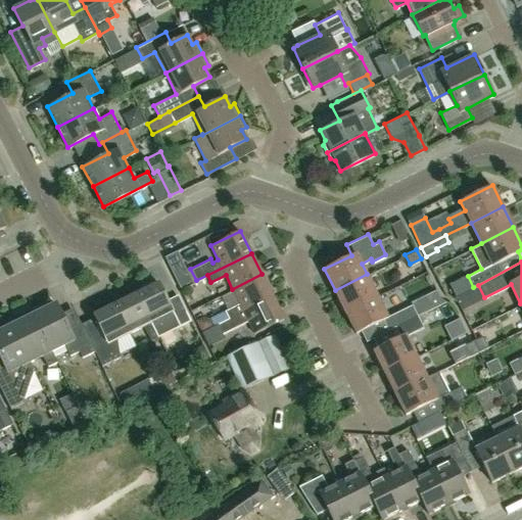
[(228,318),(272,295),(262,274),(232,289),(239,302),(225,310),(228,318)]
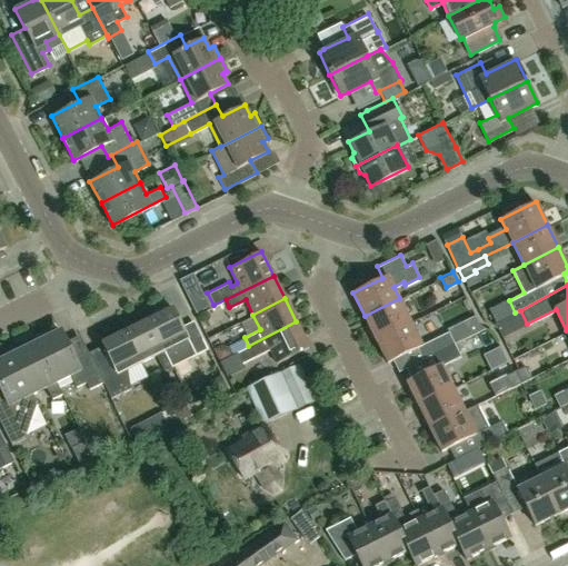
[(376,338),(410,321),(399,298),(365,316),(376,338)]
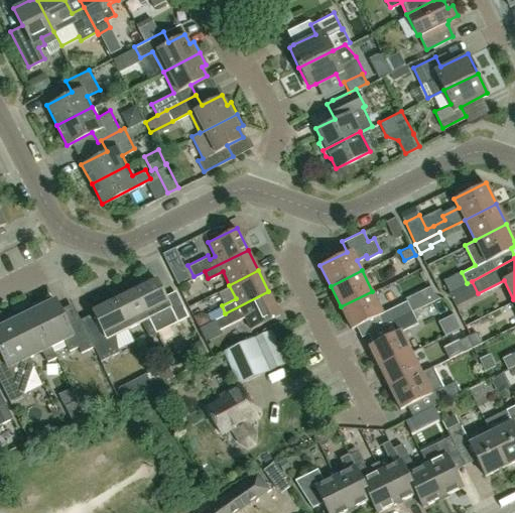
[(134,288),(155,332),(176,321),(188,315),(175,289),(164,294),(156,277),(134,288)]
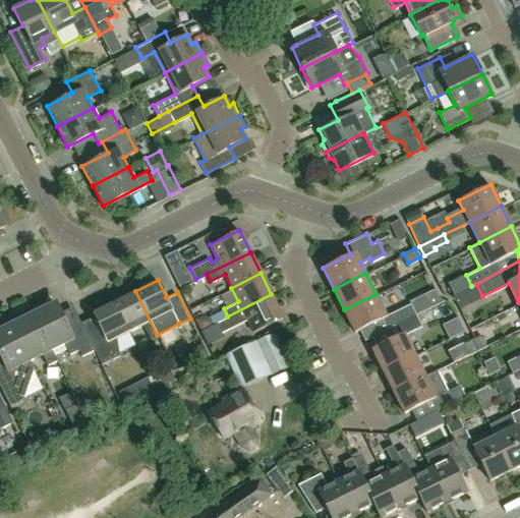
[(437,296),(432,288),(425,292),(432,305),(444,300),(437,296)]
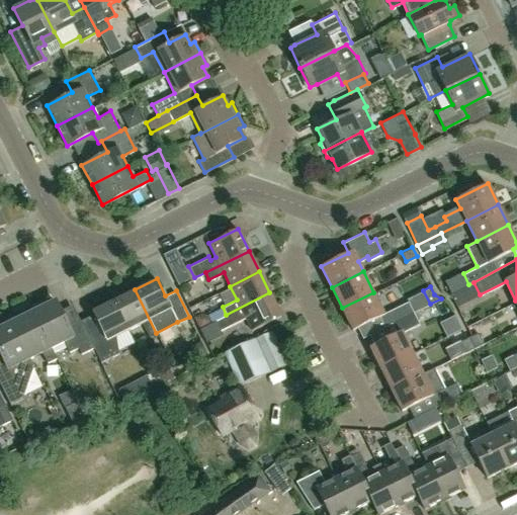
[(149,336),(156,333),(135,289),(113,299),(127,328),(142,322),(149,336)]
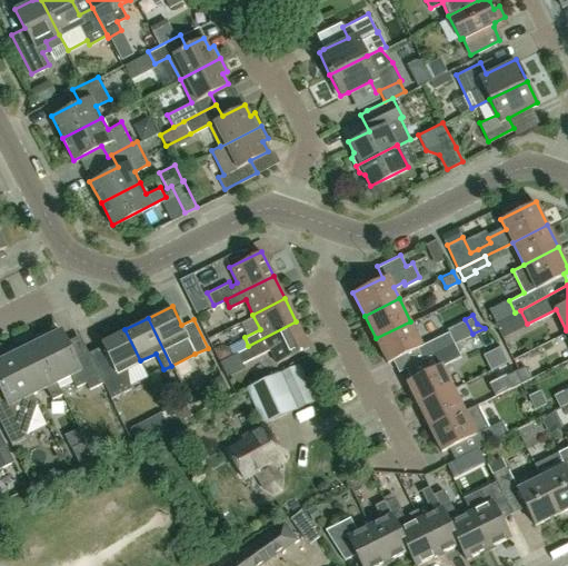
[(308,346),(296,321),(248,346),(236,351),(241,363),(270,348),(276,361),(308,346)]
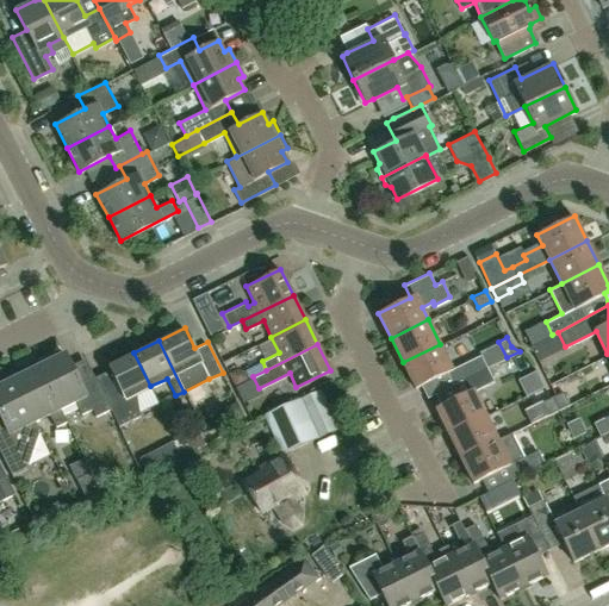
[(461,380),(488,367),(480,354),(452,368),(440,344),(403,362),(415,387),(447,372),(453,383),(461,380)]
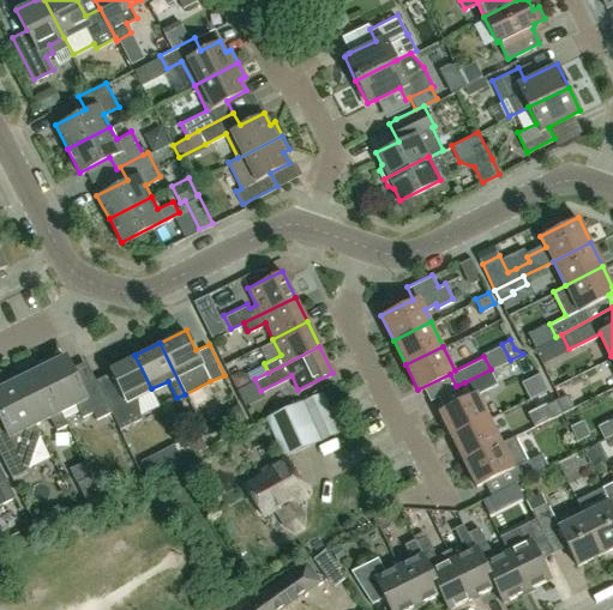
[(110,411),(95,381),(82,387),(65,355),(40,367),(60,410),(76,403),(82,416),(92,411),(96,418),(110,411)]
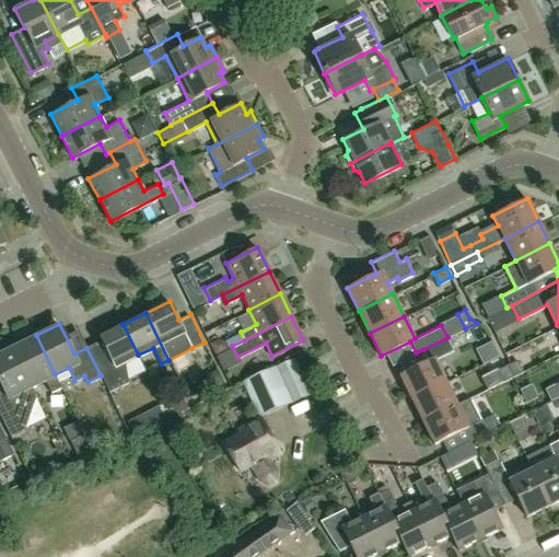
[(125,362),(138,355),(123,324),(100,336),(101,338),(86,346),(88,348),(86,348),(101,375),(108,391),(128,381),(125,362)]
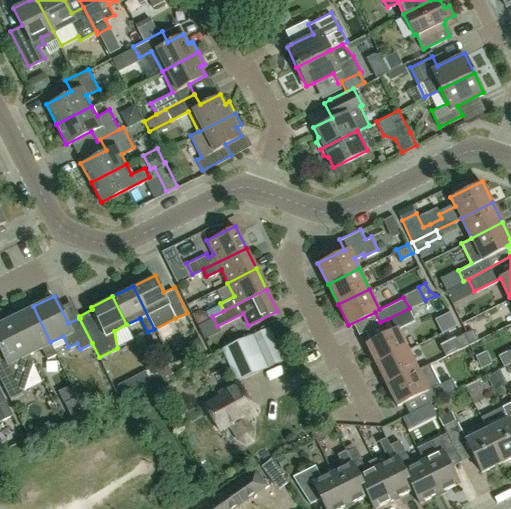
[(50,342),(33,306),(11,317),(29,353),(30,352),(41,347),(46,358),(55,353),(50,342)]
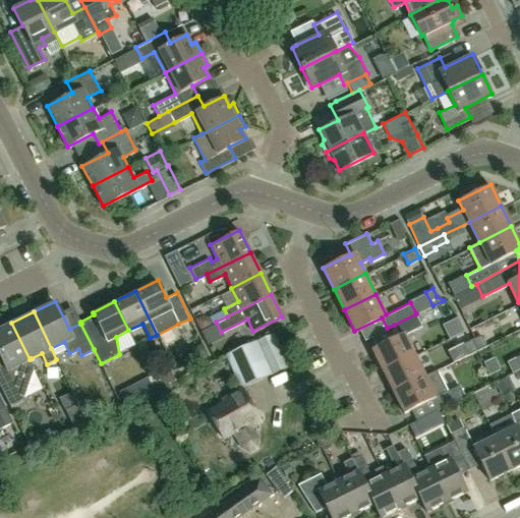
[(414,354),(404,334),(421,325),(416,313),(394,325),(399,335),(371,349),(383,369),(414,354)]
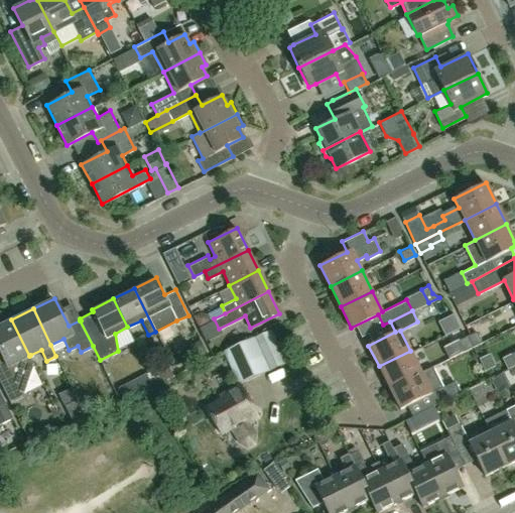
[(33,363),(30,355),(29,356),(11,319),(0,325),(0,351),(3,358),(0,359),(0,381),(10,402),(22,396),(33,363)]
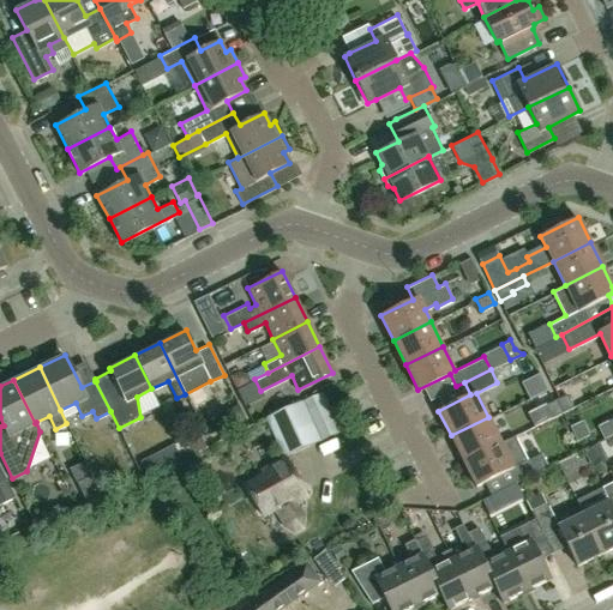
[(566,392),(556,397),(563,411),(586,399),(580,387),(566,393),(566,392)]
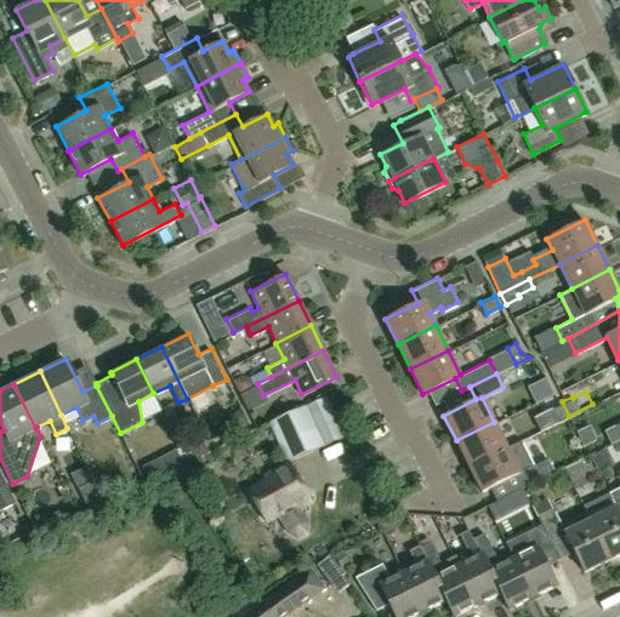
[(557,421),(568,416),(562,401),(551,407),(557,421)]
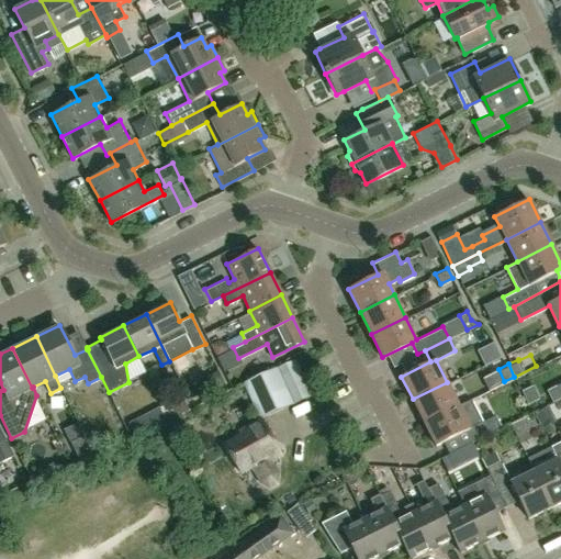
[(258,417),(260,416),(293,401),(277,365),(243,380),(258,417)]
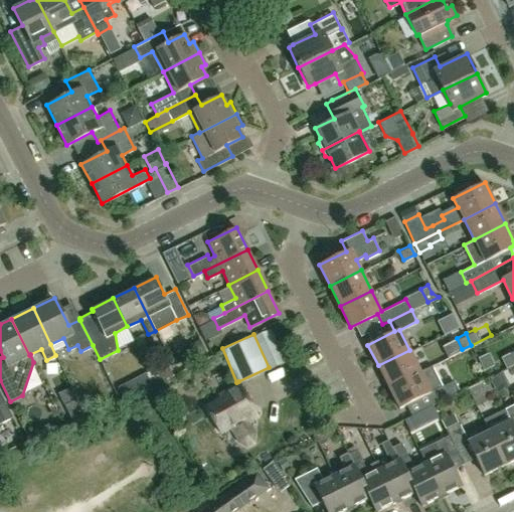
[(388,386),(431,365),(431,364),(419,370),(409,350),(378,365),(388,386)]
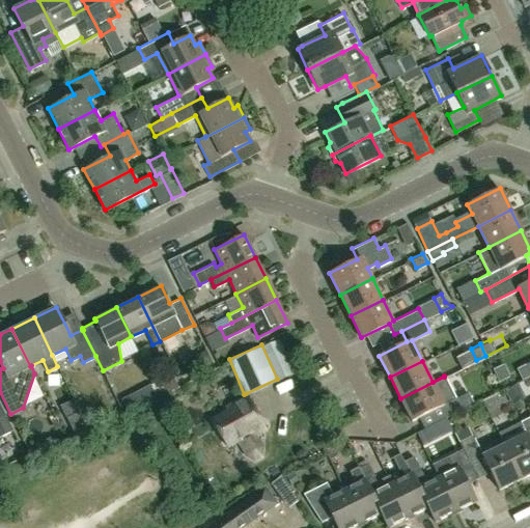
[(444,377),(400,398),(411,420),(418,416),(423,427),(473,403),(467,390),(454,397),(444,377)]
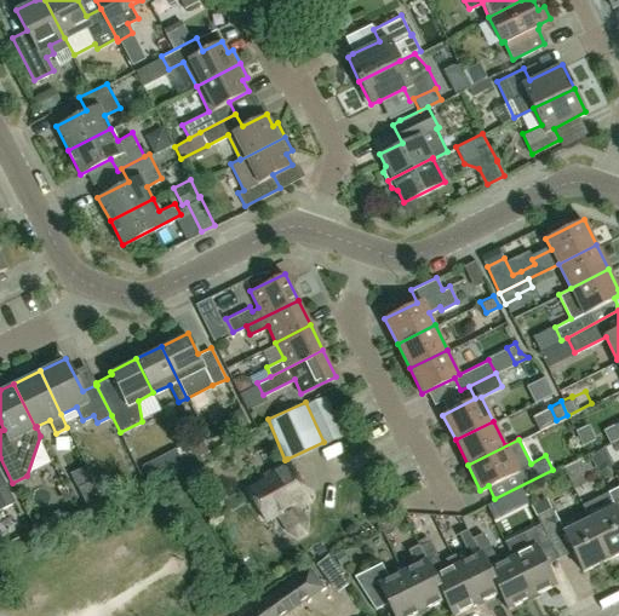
[(264,478),(247,488),(265,519),(275,513),(284,530),(294,534),(303,529),(307,518),(299,506),(310,500),(287,459),(285,460),(262,473),(264,478)]
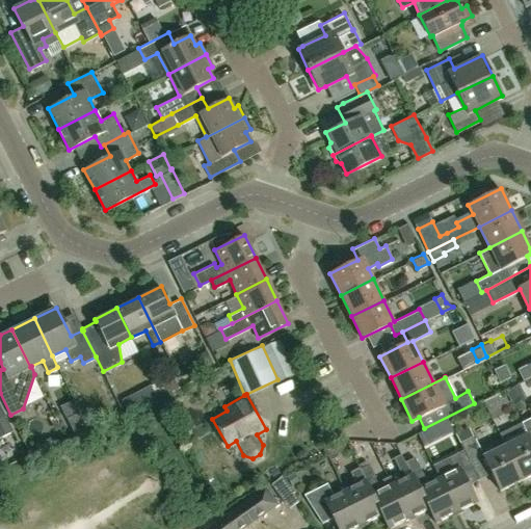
[(0,435),(12,430),(0,405),(0,435)]
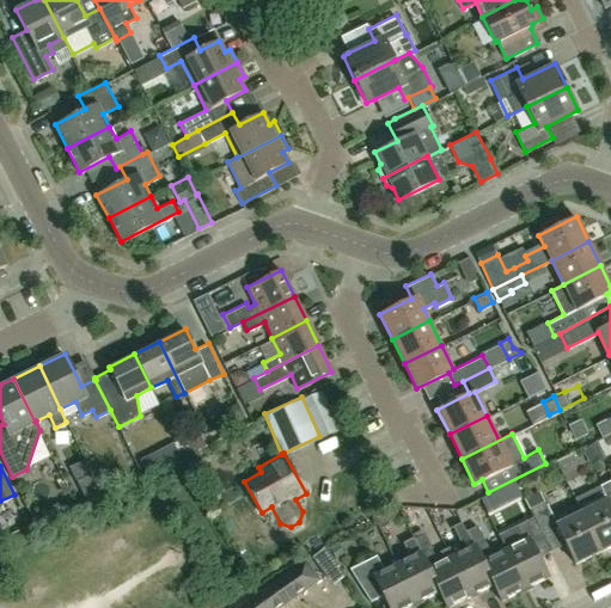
[(85,499),(101,492),(92,472),(75,479),(85,499)]
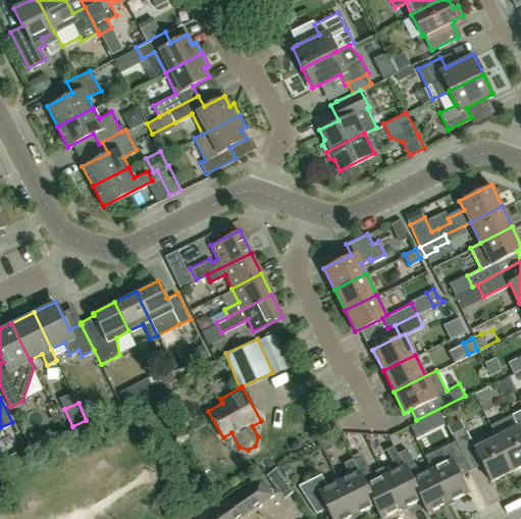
[(520,408),(511,413),(515,421),(504,426),(506,431),(496,436),(512,469),(520,464),(520,408)]
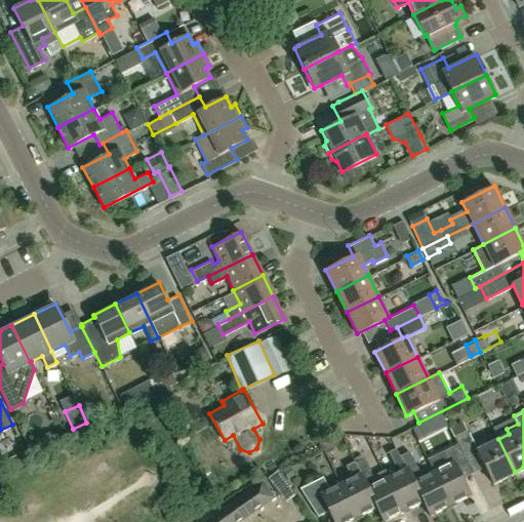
[(440,412),(432,416),(439,429),(447,425),(440,412)]
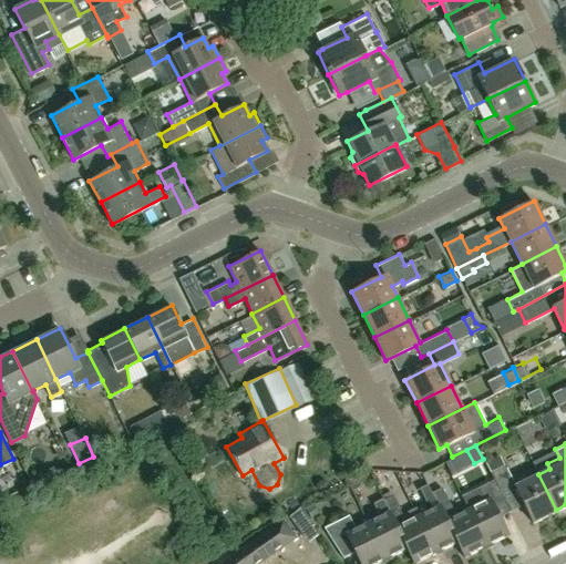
[(556,510),(538,474),(527,480),(524,475),(513,481),(504,463),(490,471),(494,479),(510,511),(523,504),(532,522),(556,510)]
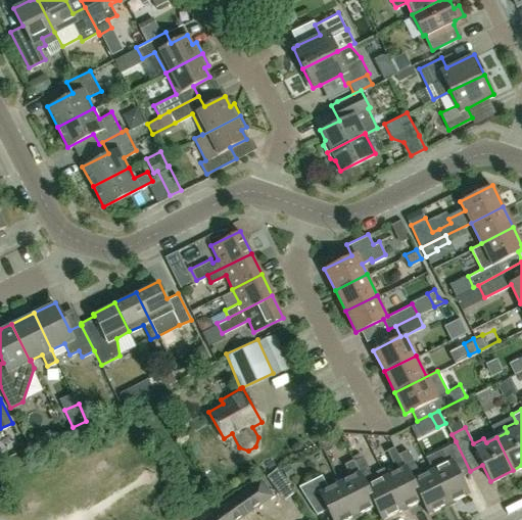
[(460,476),(470,471),(456,441),(436,451),(442,464),(431,469),(447,503),(468,492),(460,476)]
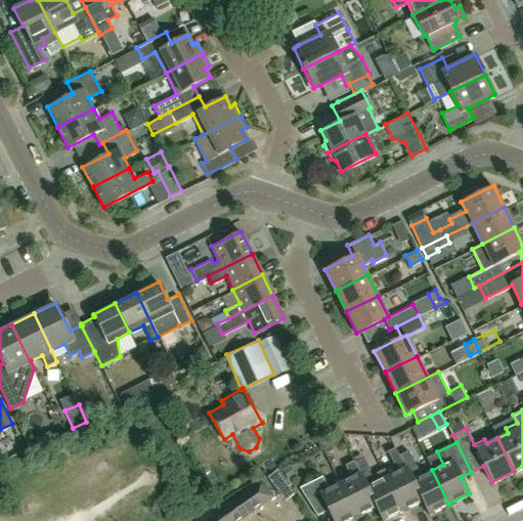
[(423,500),(399,453),(398,454),(394,446),(387,450),(393,463),(382,469),(402,509),(422,500),(423,500)]
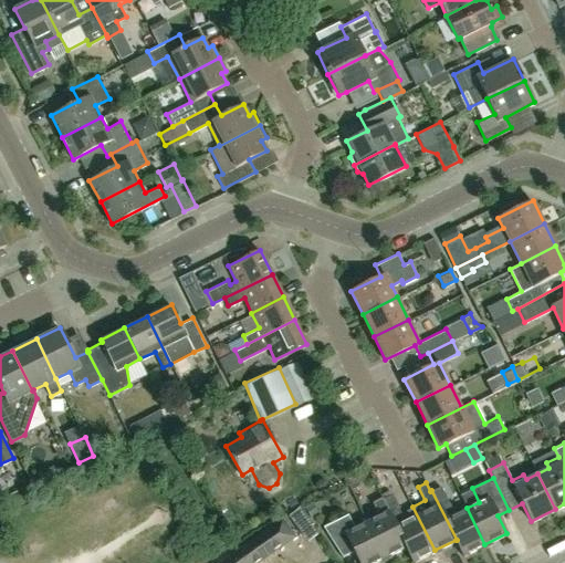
[(484,544),(467,508),(454,514),(441,486),(431,490),(457,540),(456,540),(463,555),(484,544)]
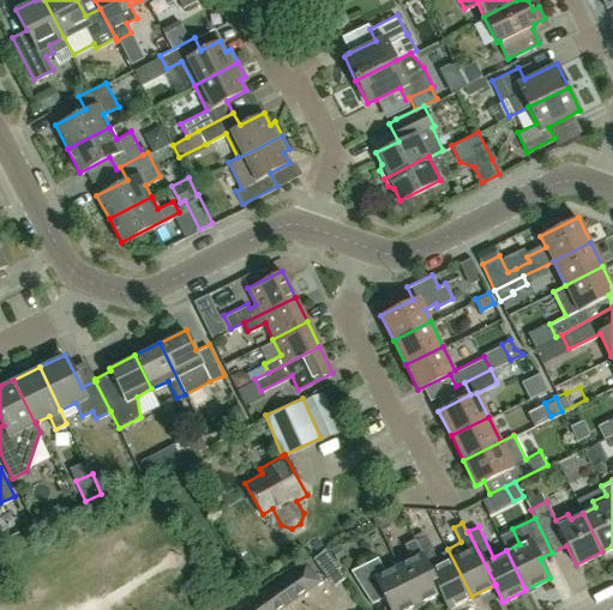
[(472,596),(448,549),(434,555),(432,549),(433,549),(425,533),(415,538),(422,554),(421,554),(440,592),(439,592),(448,608),(472,596)]
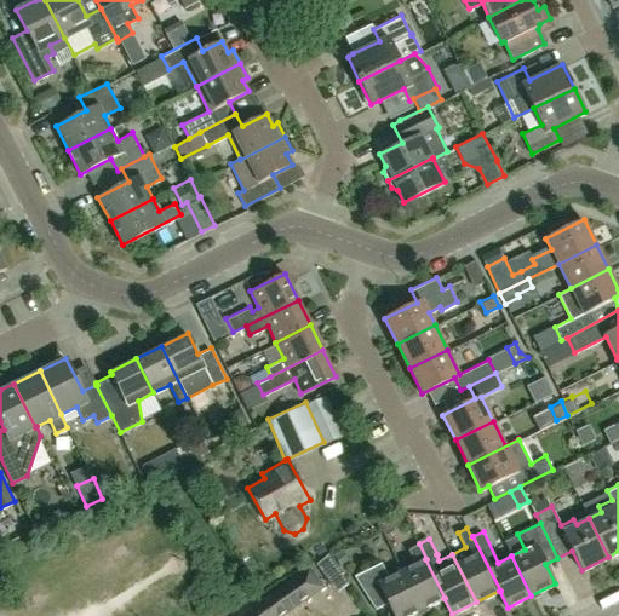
[(427,559),(419,543),(418,542),(407,548),(416,563),(402,570),(422,609),(443,598),(445,598),(425,559),(427,559)]
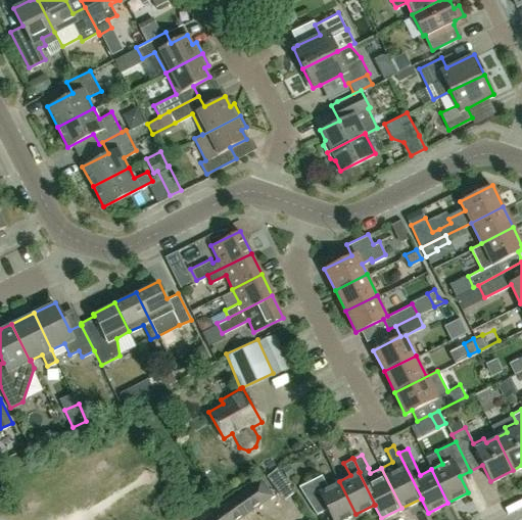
[(277,490),(287,483),(276,468),(266,475),(277,490)]
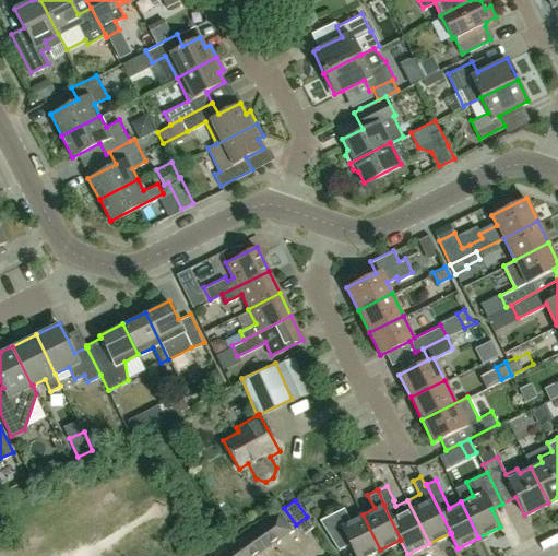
[(367,555),(380,549),(363,515),(351,520),(343,507),(319,519),(337,548),(349,543),(355,555),(367,555)]
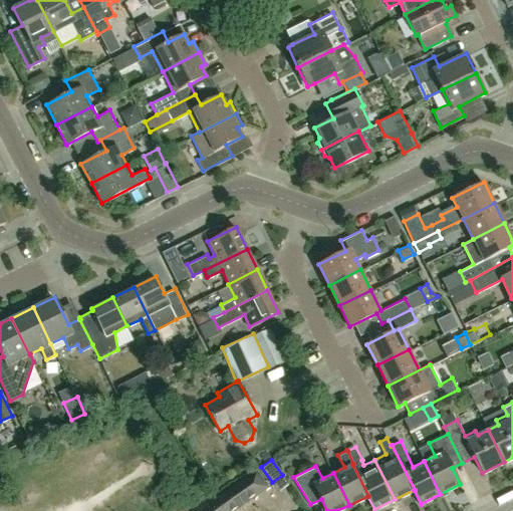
[(232,510),(268,486),(256,469),(198,510),(232,510)]
